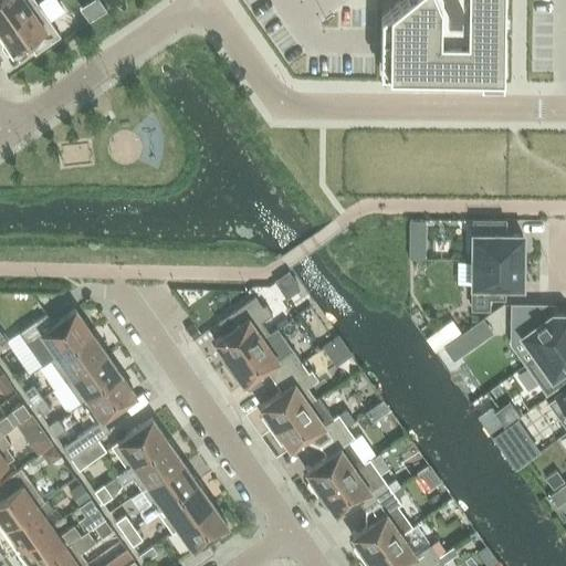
[(0,0),(0,28),(37,2),(34,0),(0,0)]
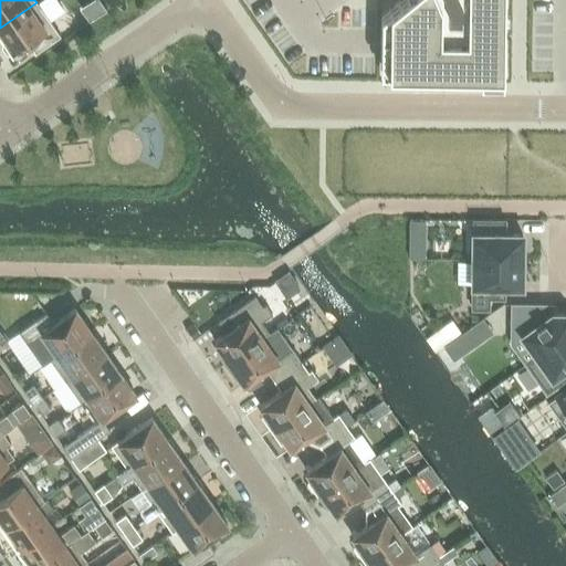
[(98,0),(91,0),(79,9),(87,21),(105,9),(98,0)]
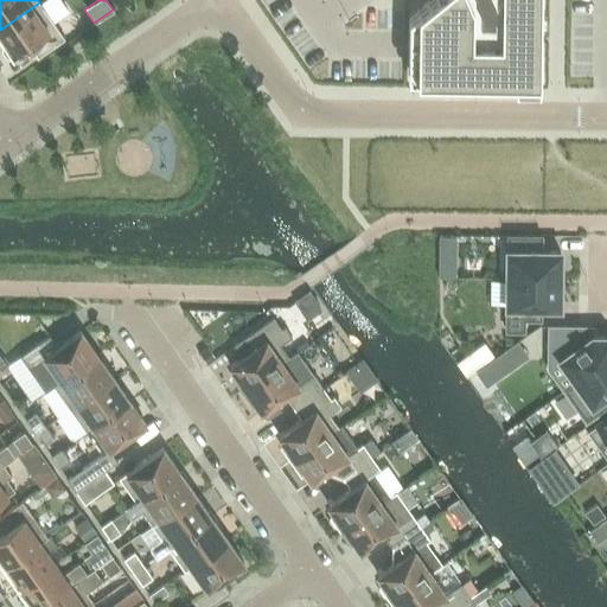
[(427,0),(416,10),(415,77),(537,78),(538,0),(427,0)]
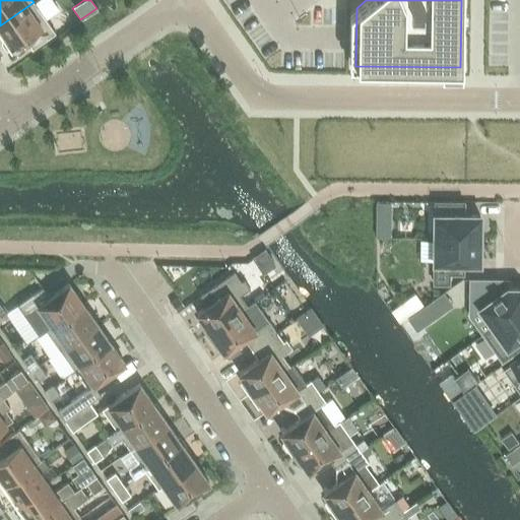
[(55,33),(34,2),(0,25),(0,34),(3,39),(2,44),(6,50),(10,50),(15,47),(14,45),(23,39),(31,50),(55,33)]
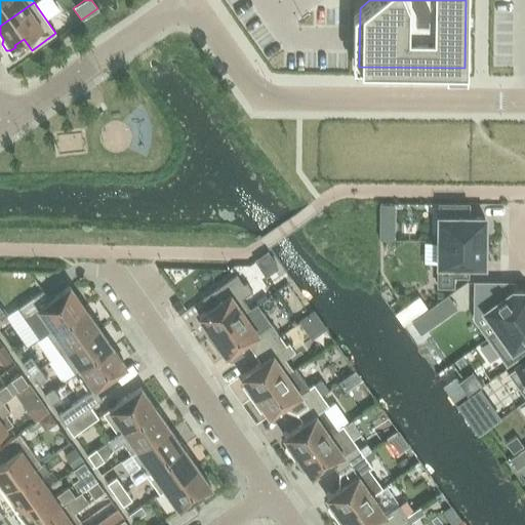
[(73,41),(68,35),(61,39),(66,45),(72,41),(73,41)]
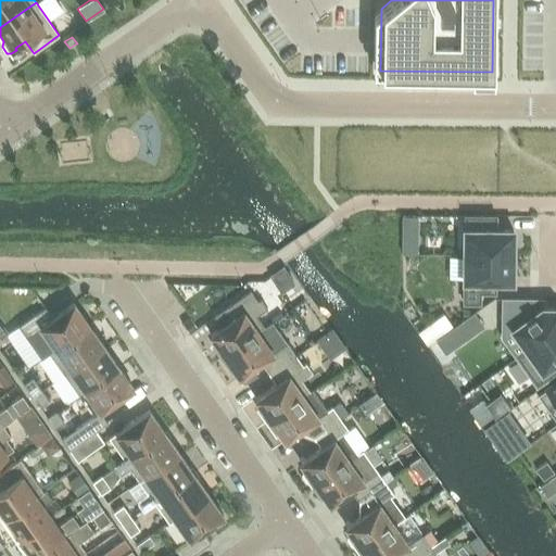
[(464,217),(464,254),(512,255),(513,229),(495,229),(495,216),(464,216),(464,217)]
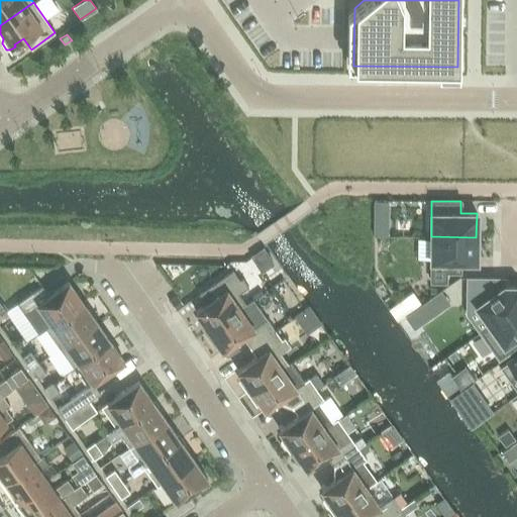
[(388,224),(374,224),(374,236),(388,236),(388,224)]
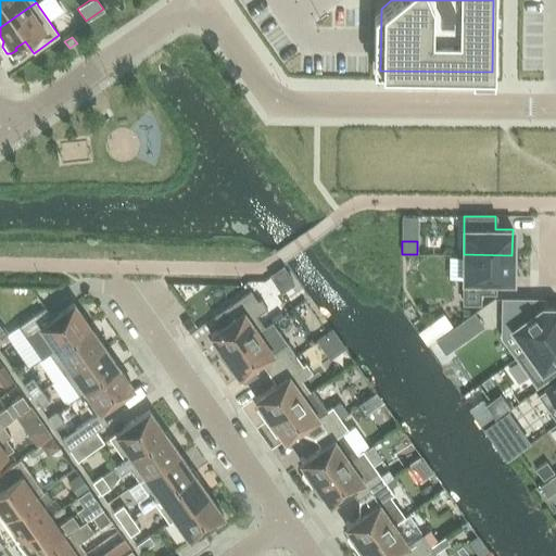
[(464,254),(463,303),(479,303),(479,292),(494,292),(494,280),(512,281),(512,255),(464,254)]
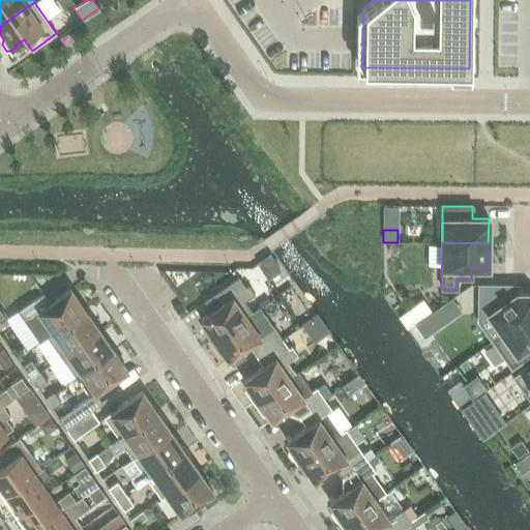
[(256,262),(267,280),(281,270),(270,253),(256,262)]
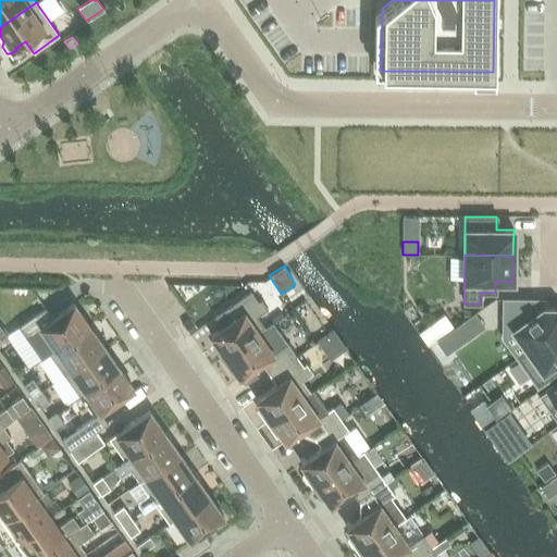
[(222,359),(265,329),(257,317),(268,309),(261,299),(258,301),(250,291),(213,317),(221,327),(210,335),(217,344),(212,346),(222,359)]
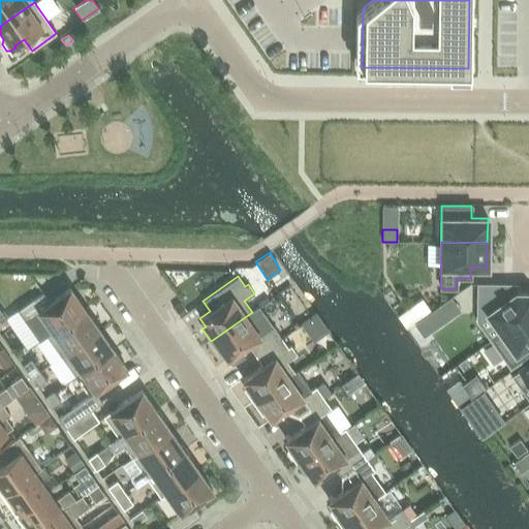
[(477,303),(499,334),(528,312),(528,292),(507,292),(507,284),(477,284),(477,303)]
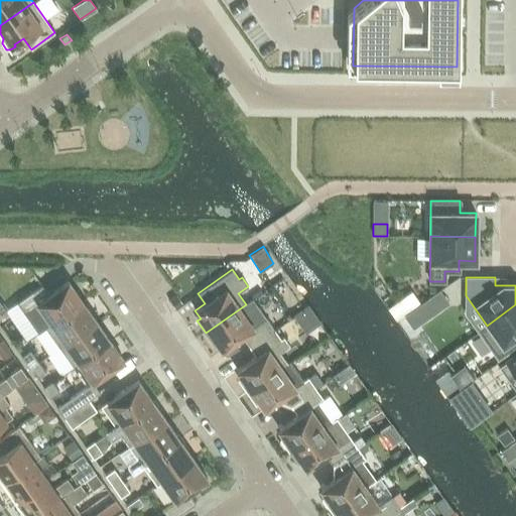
[(16,302),(37,333),(45,328),(82,301),(68,281),(48,294),(41,284),(16,302)]
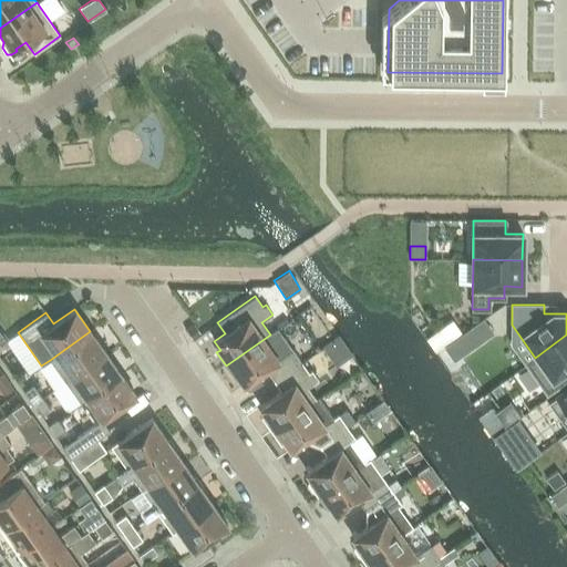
[(452,320),(440,329),(449,341),(461,332),(452,320)]
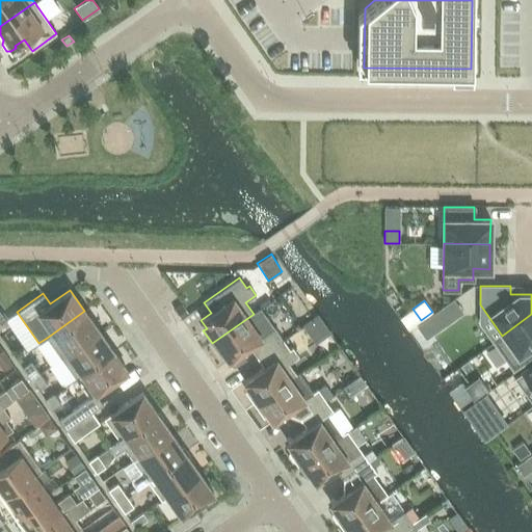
[(452,300),(439,310),(447,321),(460,312),(452,300)]
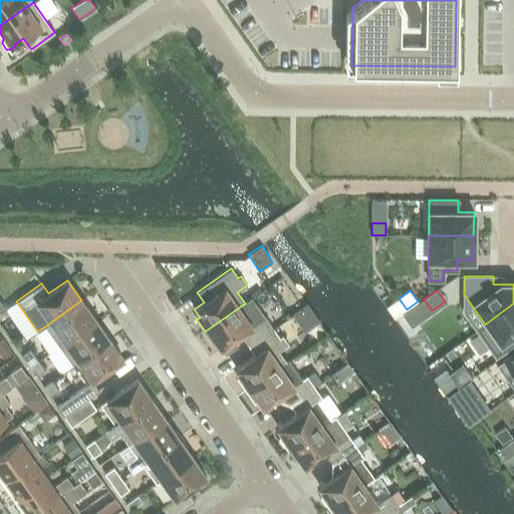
[(213,343),(216,340),(222,348),(241,335),(248,345),(272,327),(252,298),(245,303),(205,331),(213,343)]
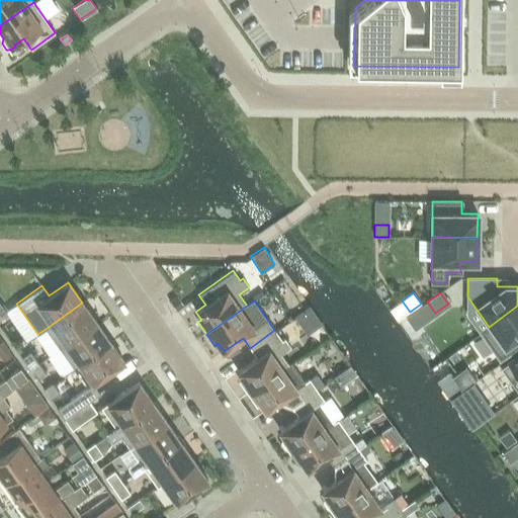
[(96,322),(82,303),(46,329),(59,348),(96,322)]
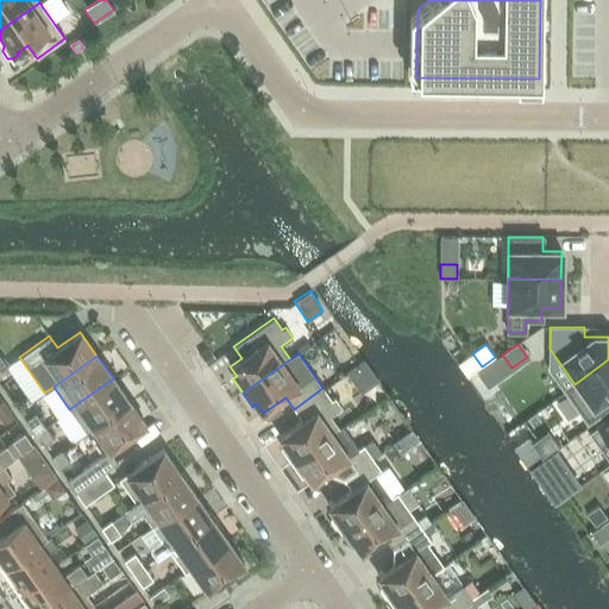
[(565,391),(586,422),(608,406),(608,359),(575,384),(565,391)]
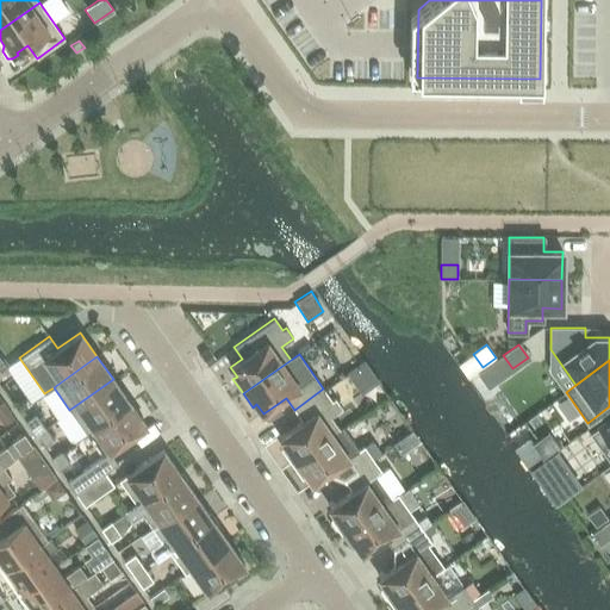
[(130,402),(113,379),(69,410),(86,433),(130,402)]
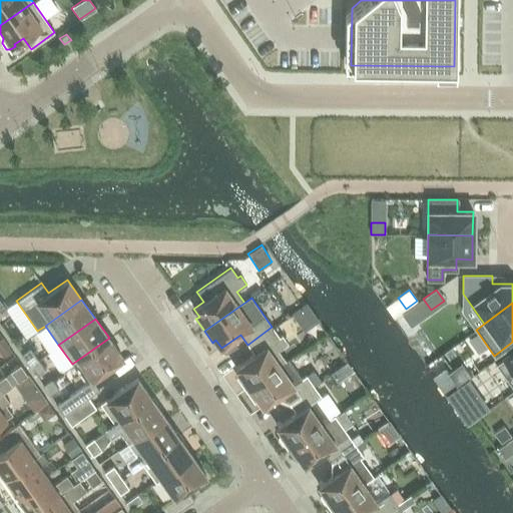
[(272,327),(247,345),(254,354),(234,368),(240,376),(237,378),(245,390),(286,361),(278,351),(288,344),(282,335),(279,337),(272,327)]
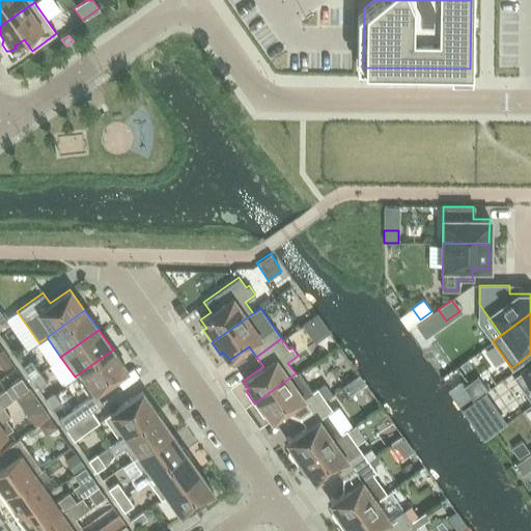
[(0,366),(2,369),(10,363),(1,350),(0,350),(0,366)]
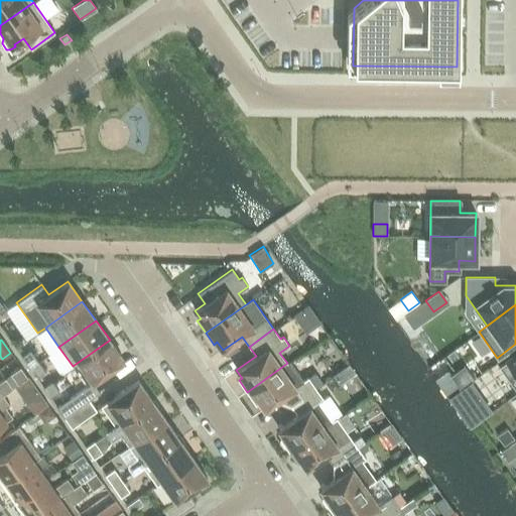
[(124,360),(110,340),(73,366),(87,386),(92,383),(124,360)]
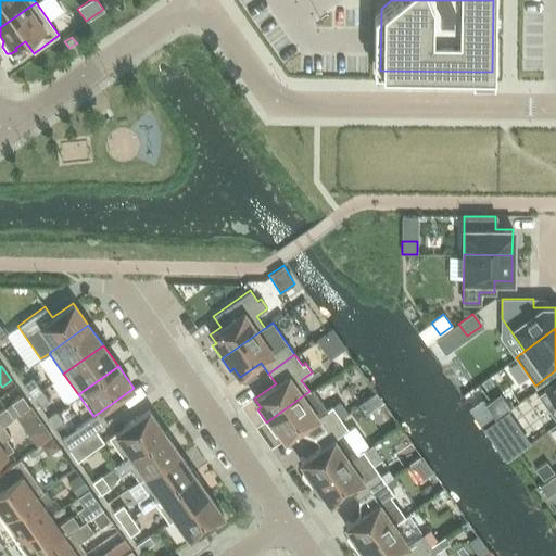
[(32,396),(41,389),(33,378),(23,384),(32,396)]
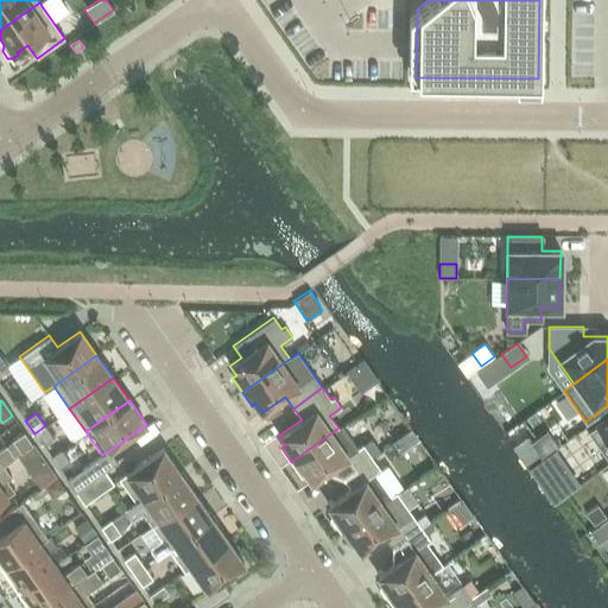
[(607,417),(588,432),(607,461),(607,417)]
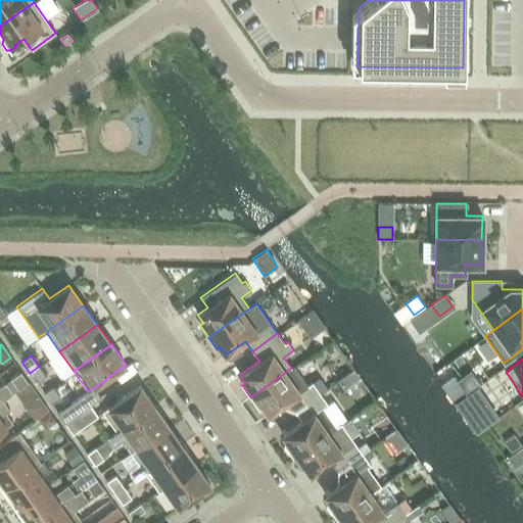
[(46,377),(39,366),(30,373),(37,384),(46,377)]
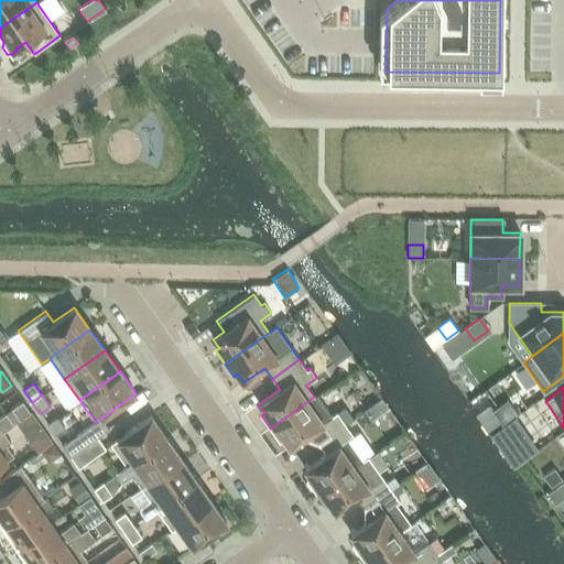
[(310,433),(317,444),(345,424),(337,413),(336,412),(331,415),(316,396),(314,397),(270,429),(279,441),(283,438),(289,447),(310,433)]
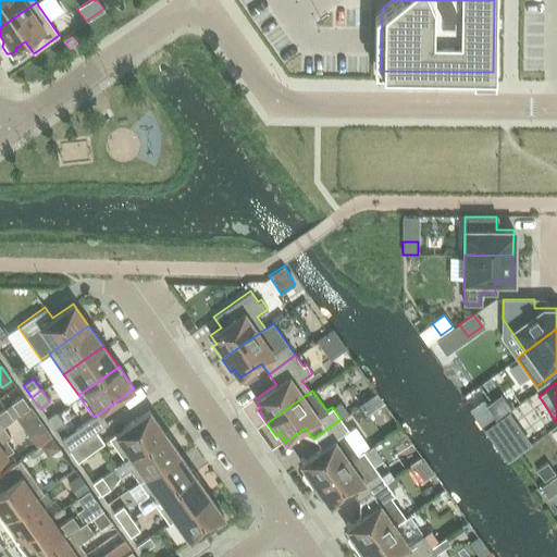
[(486,405),(496,420),(508,411),(511,409),(502,394),(486,405)]
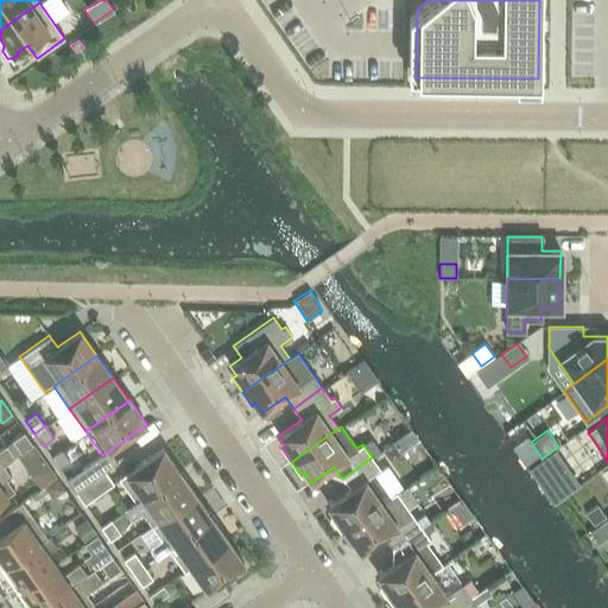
[(32,444),(24,431),(12,441),(20,451),(32,444)]
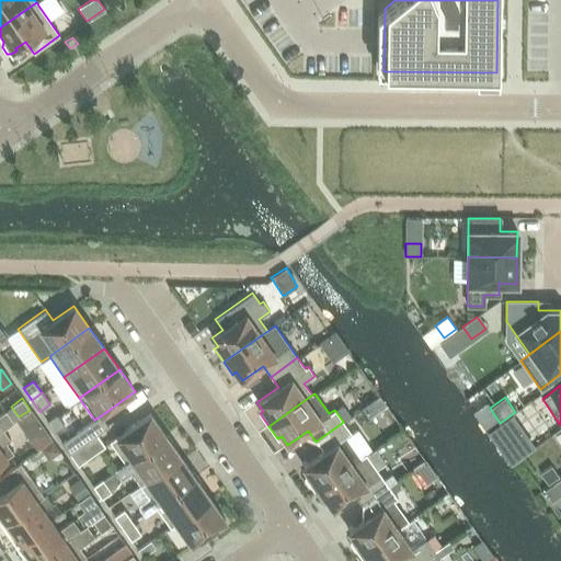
[(343,407),(335,411),(343,422),(351,416),(343,407)]
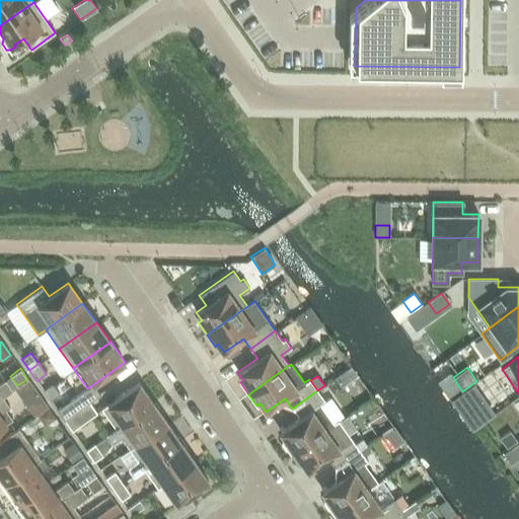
[(0,397),(2,396),(3,397),(12,390),(5,379),(0,382),(0,397)]
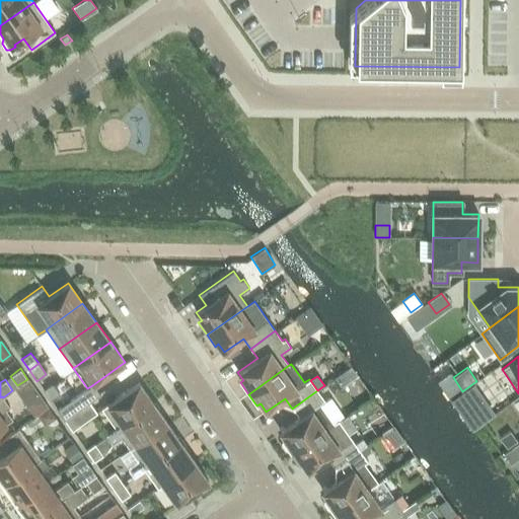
[(48,408),(27,379),(17,385),(13,388),(33,417),(48,408)]
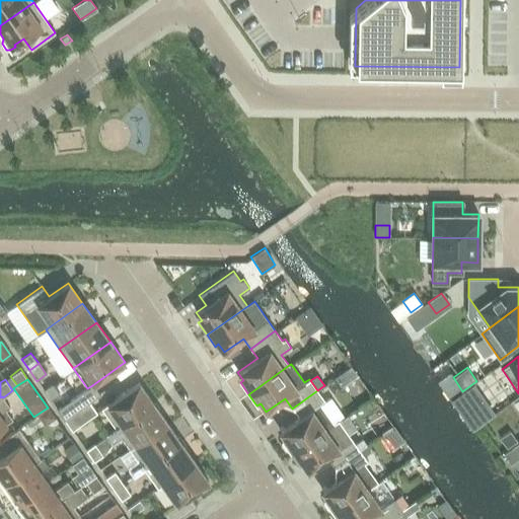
[(116,429),(153,402),(139,382),(101,409),(116,429)]
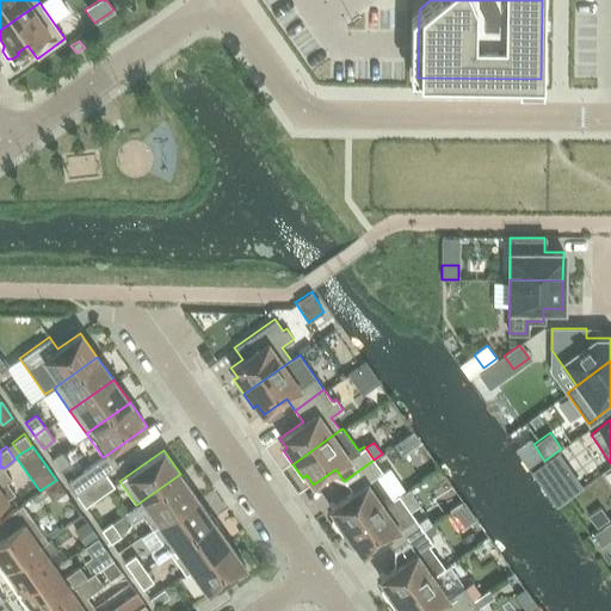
[(544,461),(531,470),(543,486),(568,467),(557,451),(544,461)]
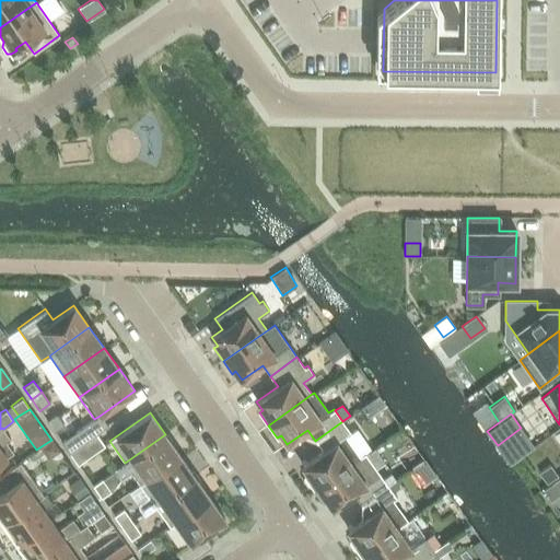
[(69,453),(96,433),(107,427),(100,416),(94,419),(61,442),(69,453)]
